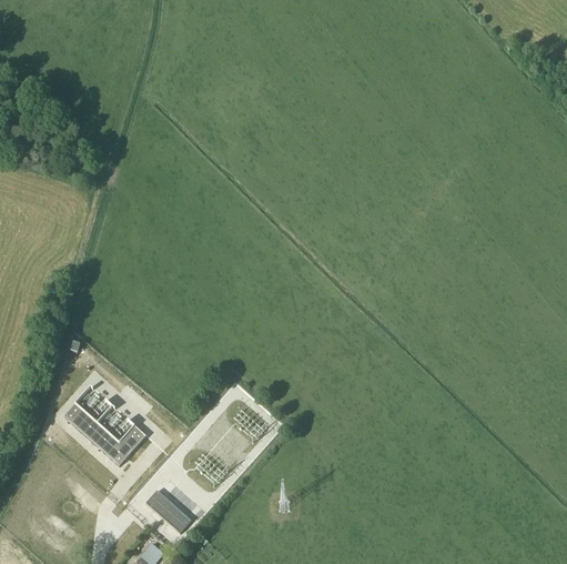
[(81,343),(74,341),(71,350),(79,352),(81,343)]
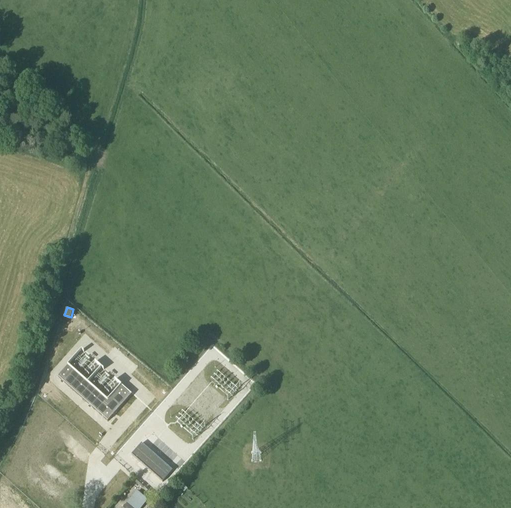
[(87,383),(67,364),(59,373),(109,418),(132,391),(123,383),(108,401),(87,383)]
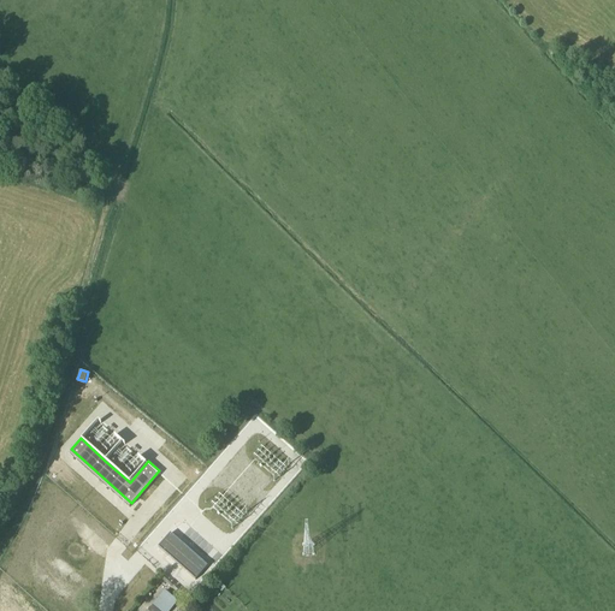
[(256,478),(264,468),(256,462),(241,480),(254,493),(264,484),(256,478)]
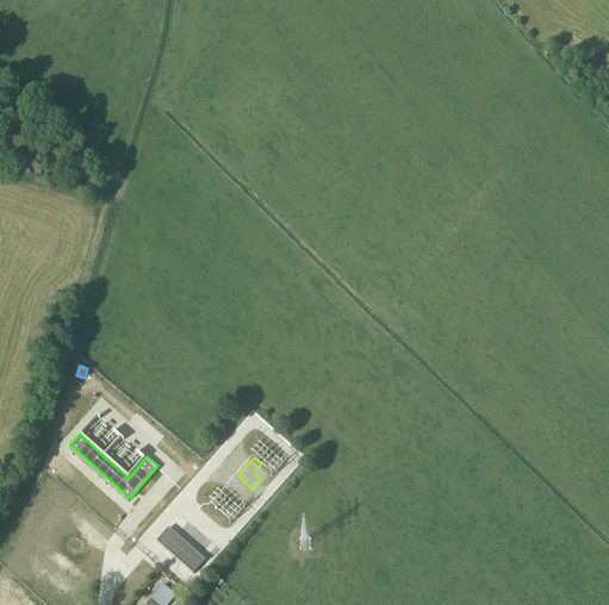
[(206,557),(169,523),(156,537),(193,571),(206,557)]
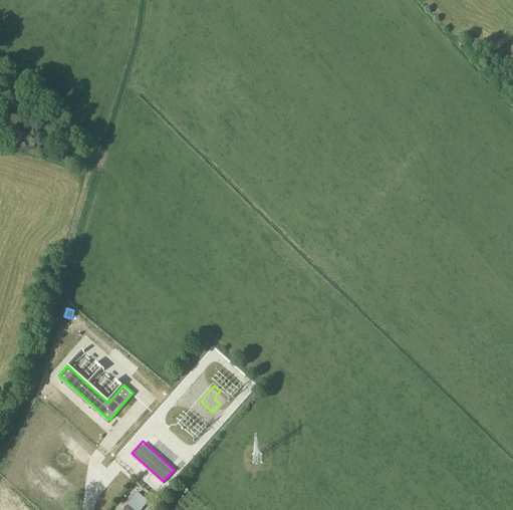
[(129,502),(121,509),(138,509),(146,501),(137,493),(129,503),(129,502)]
